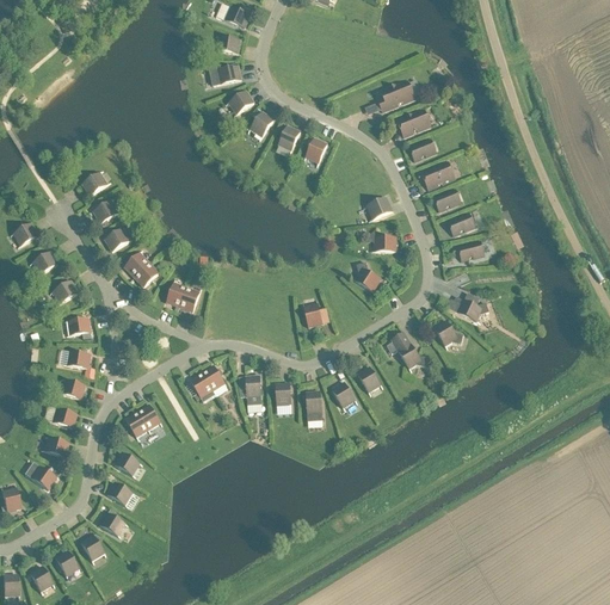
[(229,5),(223,18),(244,26),(248,13),(229,5)]
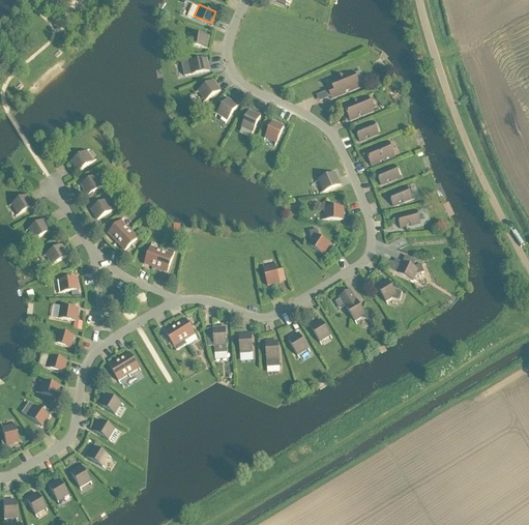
[(189,30),(187,42),(205,46),(207,33),(189,30)]
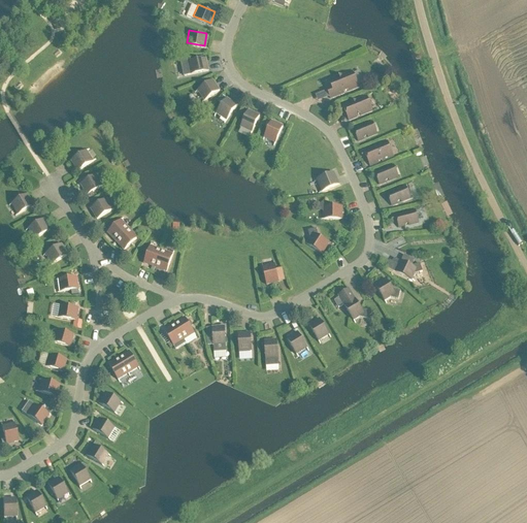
[(205,56),(187,59),(190,71),(207,67),(205,56)]
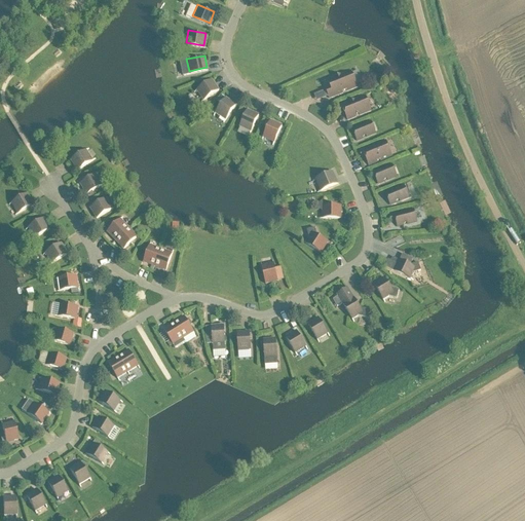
[(327,77),(330,84),(325,86),(328,95),(357,82),(350,67),(327,77)]
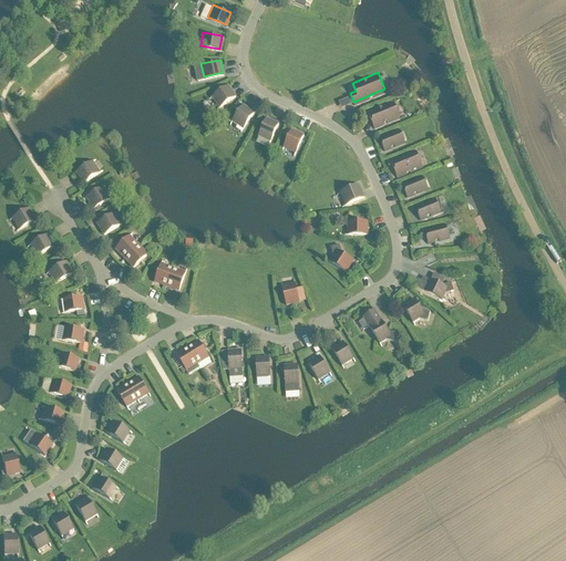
[(227,83),(211,93),(218,104),(235,93),(227,83)]
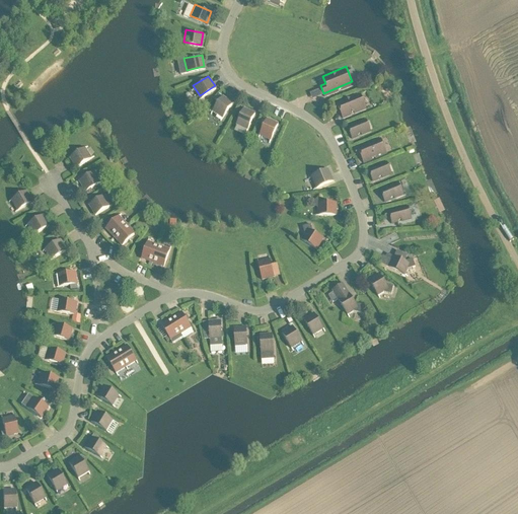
[(359,90),(334,101),(336,107),(339,106),(342,115),(365,104),(359,90)]
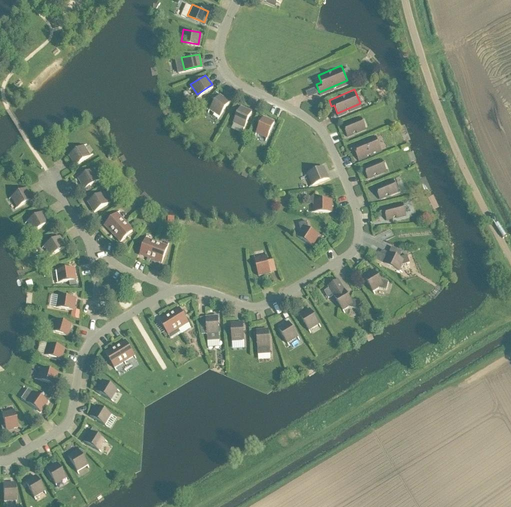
[(219,92),(209,107),(219,113),(229,99),(219,92)]
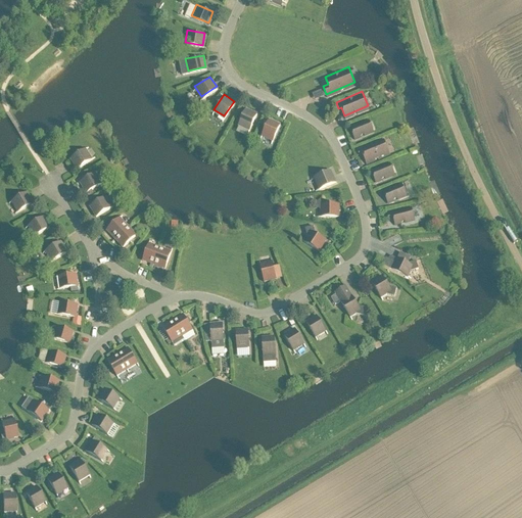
[(245,106),(237,123),(248,128),(256,111),(245,106)]
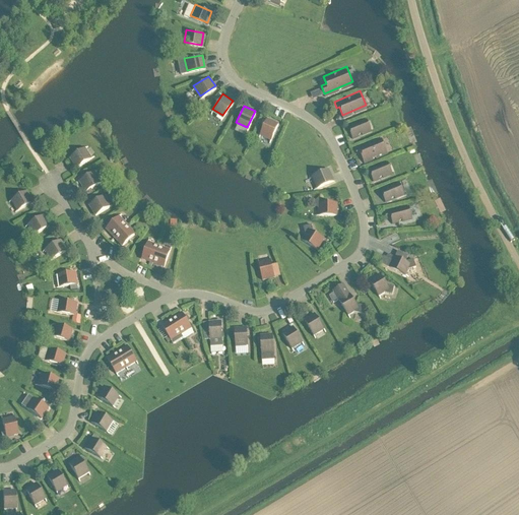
[(266,116),(259,132),(270,137),(277,121),(266,116)]
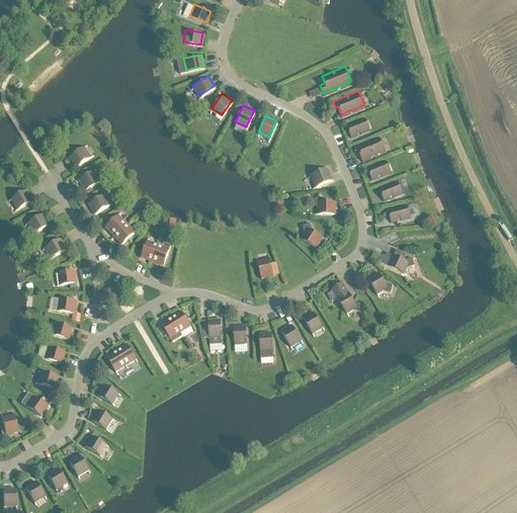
[(364,115),(346,123),(350,135),(369,127),(364,115)]
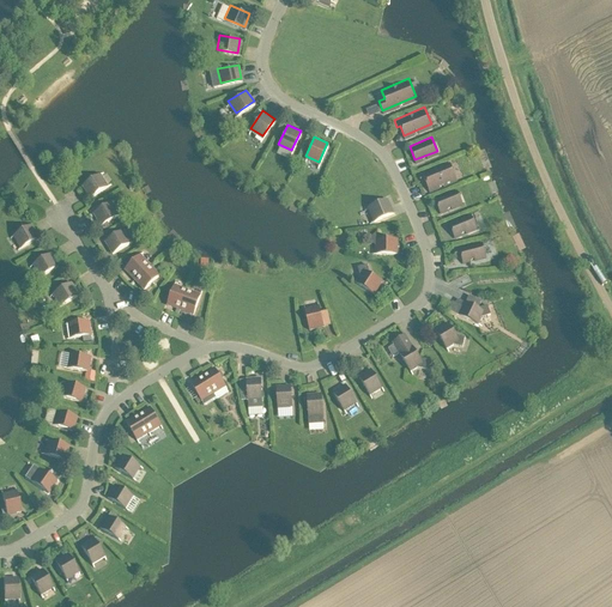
[(424,177),(429,188),(455,177),(448,159),(418,173),(420,178),(424,177)]
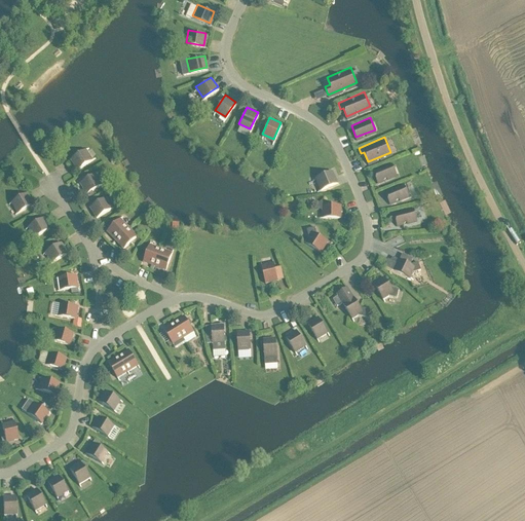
[(85,147),(70,157),(77,168),(91,157),(85,147)]
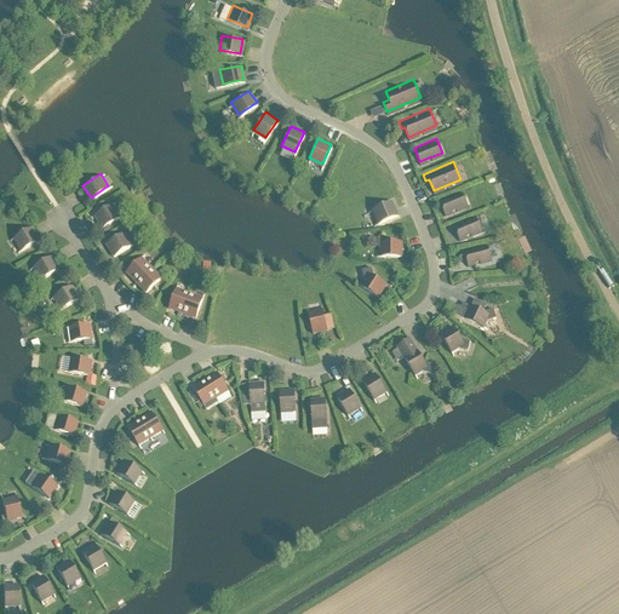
[(460,189),(439,199),(445,212),(466,204),(460,189)]
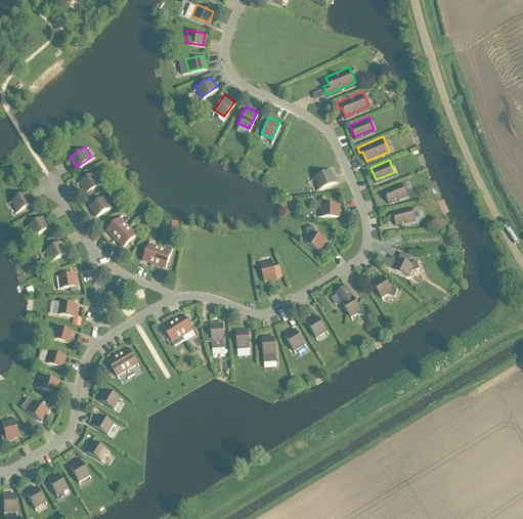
[(318,186),(335,179),(331,168),(314,175),(318,186)]
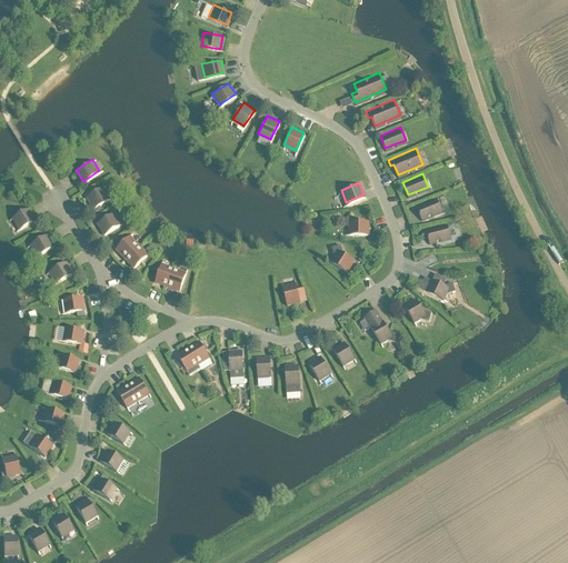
[(102,184),(86,195),(92,207),(110,197),(102,184)]
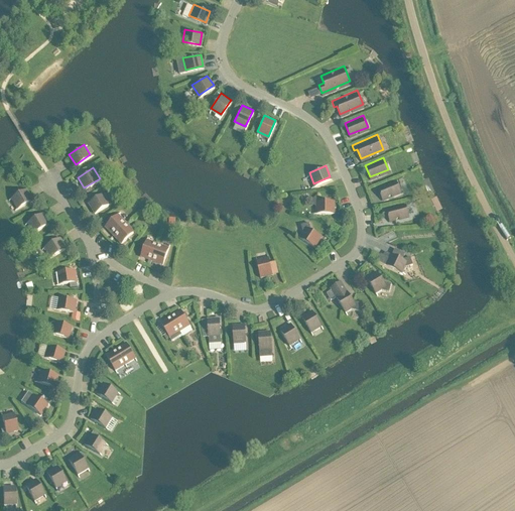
[(395,178),(377,185),(382,198),(400,189),(395,178)]
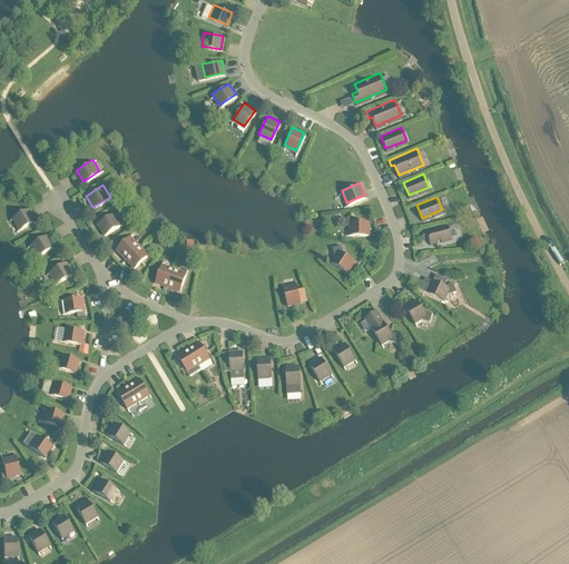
[(29,206),(11,216),(19,228),(36,218),(29,206)]
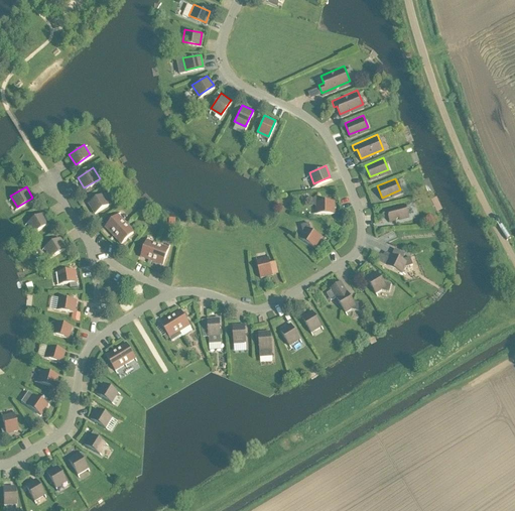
[(103,192),(88,201),(94,211),(109,202),(103,192)]
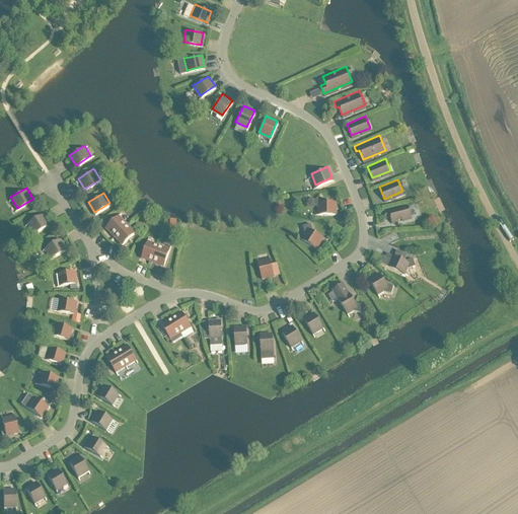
[(317,194),(311,200),(317,206),(317,212),(336,212),(336,200),(323,200),(317,194)]
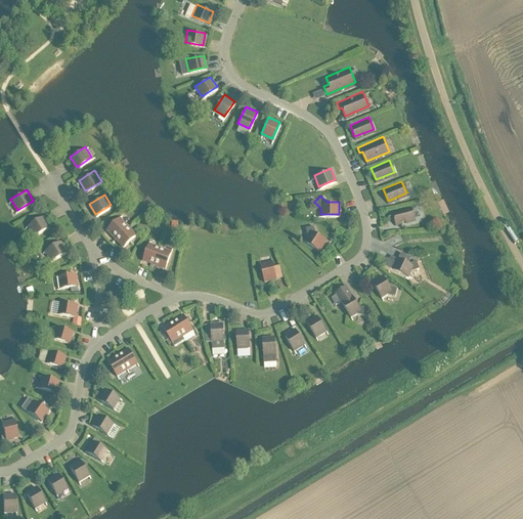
[(415,217),(410,205),(386,212),(387,216),(393,215),(395,222),(415,217)]
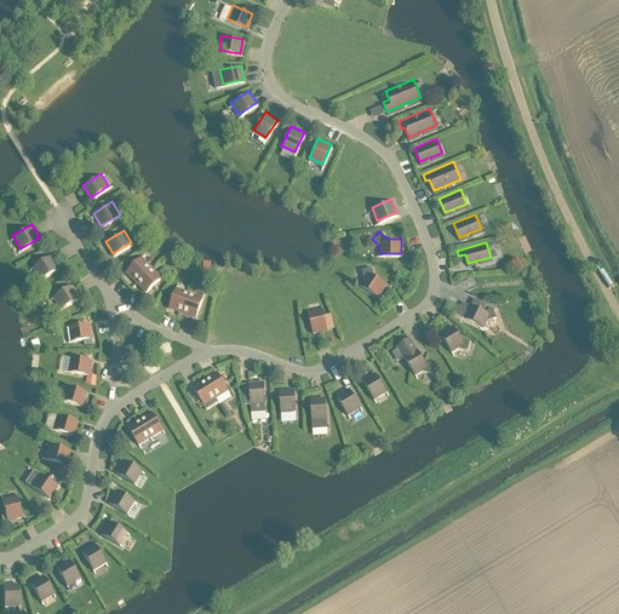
[(51,253),(33,264),(40,277),(58,267),(51,253)]
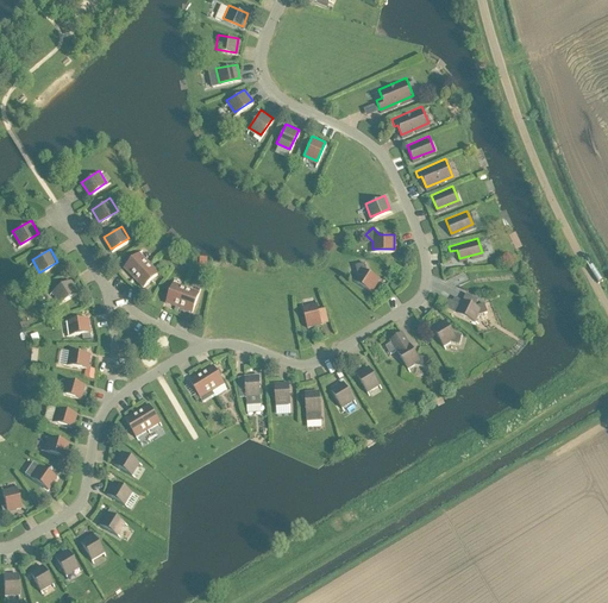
[(138,250),(123,264),(132,275),(148,261),(138,250)]
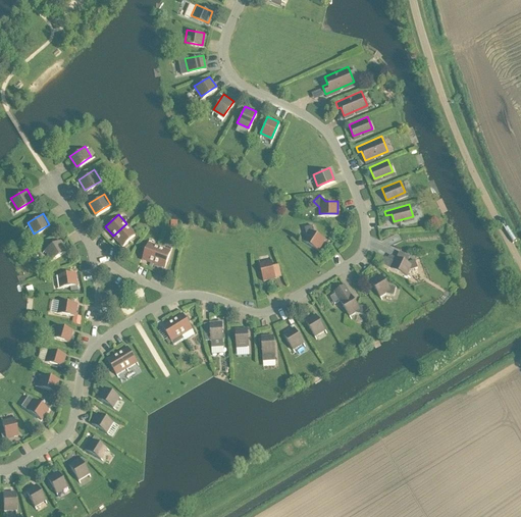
[(305,233),(302,239),(317,248),(324,238),(314,230),(312,222),(304,224),(305,233)]
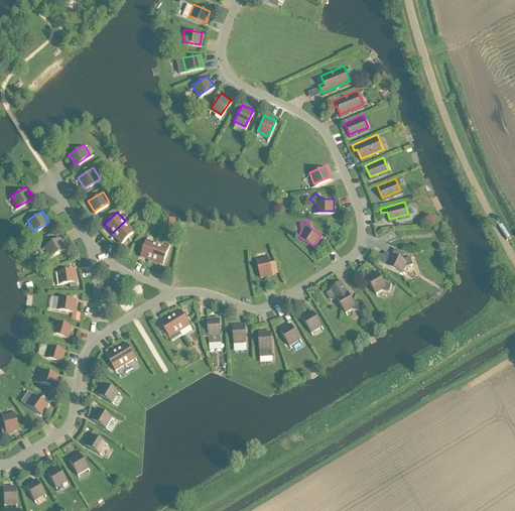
[(125,221),(112,233),(120,241),(133,229),(125,221)]
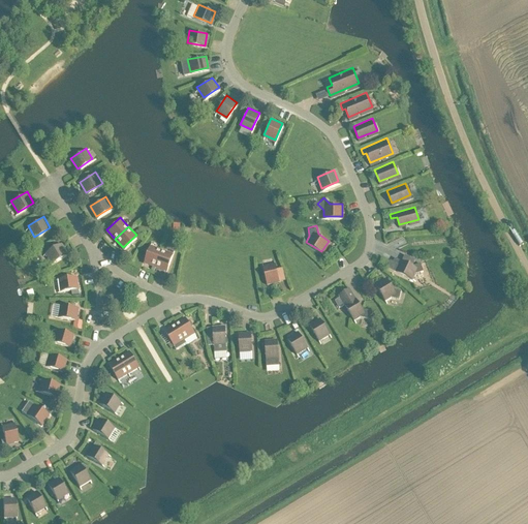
[(61,242),(45,251),(52,262),(67,252),(61,242)]
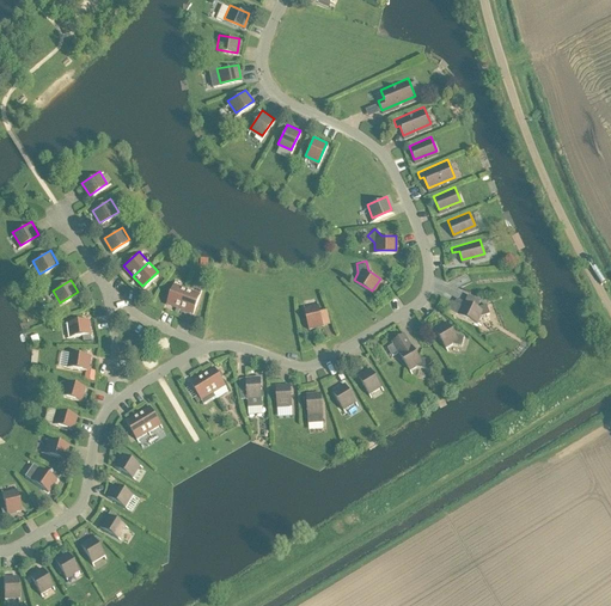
[(173,281),(165,301),(179,306),(187,286),(173,281)]
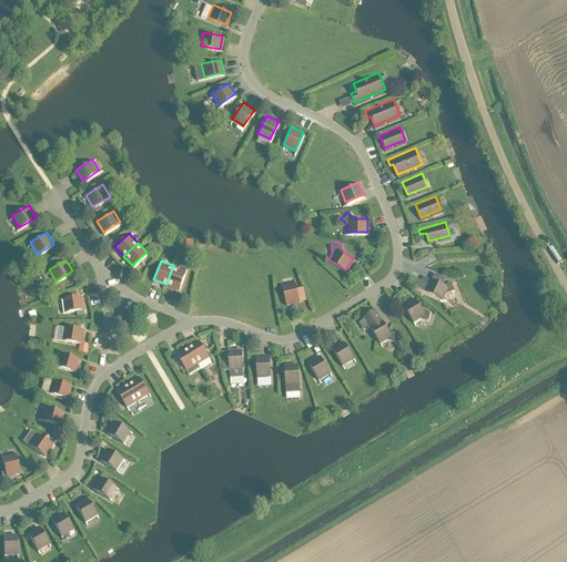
[(173,265),(166,284),(179,288),(185,269),(173,265)]
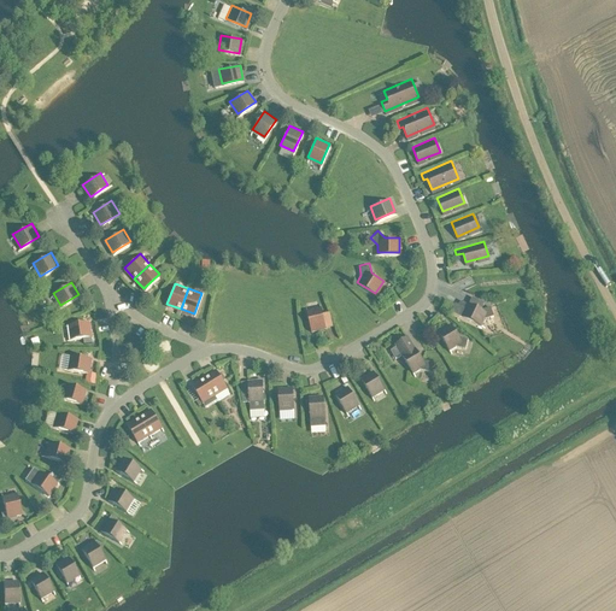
[(455,300),(450,309),(480,323),(484,317),(492,313),(490,304),(480,307),(459,298),(457,301),(455,300)]
